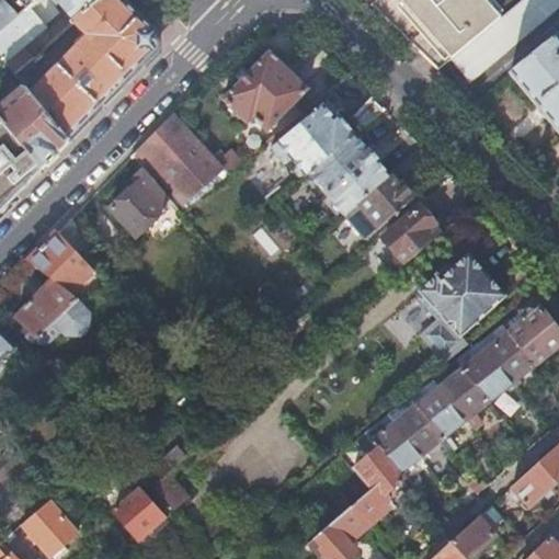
[(34,0),(24,9),(19,13),(0,29),(0,59),(2,63),(27,41),(44,26),(42,24),(55,12),(49,7),(56,0),(76,19),(97,0),(34,0)]
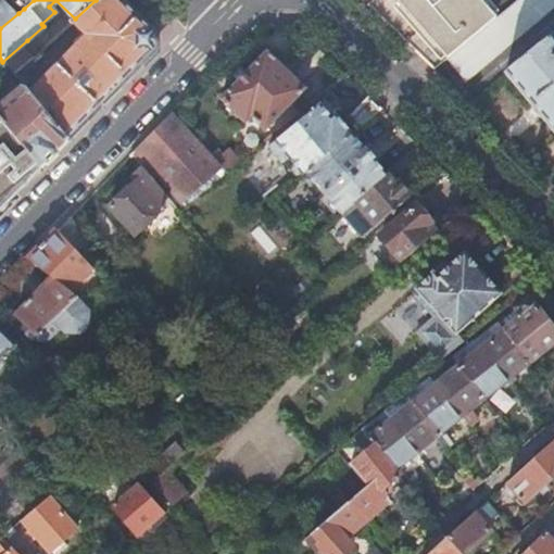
[(0,0),(0,28),(19,13),(5,0),(0,0)]
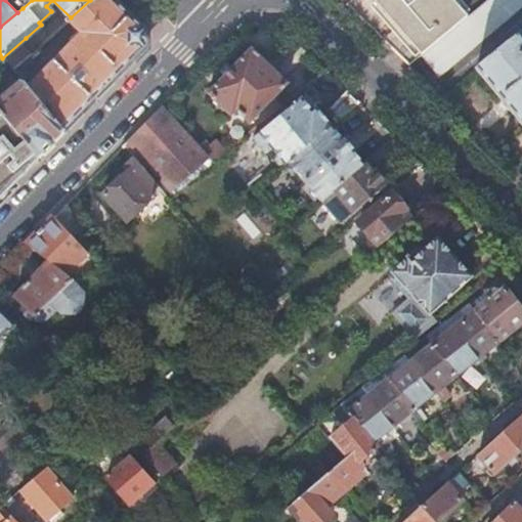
[(5,0),(17,12),(23,8),(32,0),(5,0)]
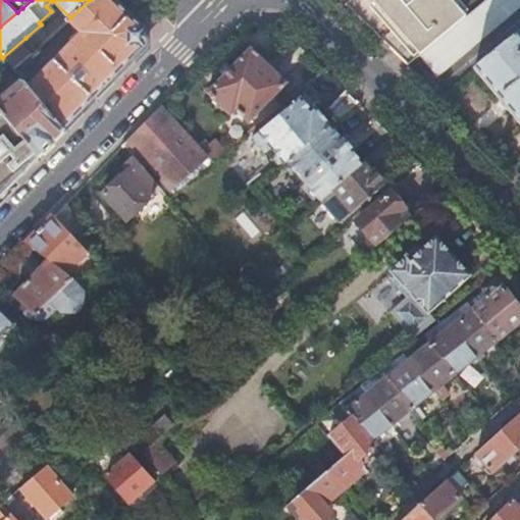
[(28,82),(20,81),(62,131),(146,46),(146,28),(117,0),(90,0),(70,17),(68,19),(81,32),(28,82)]
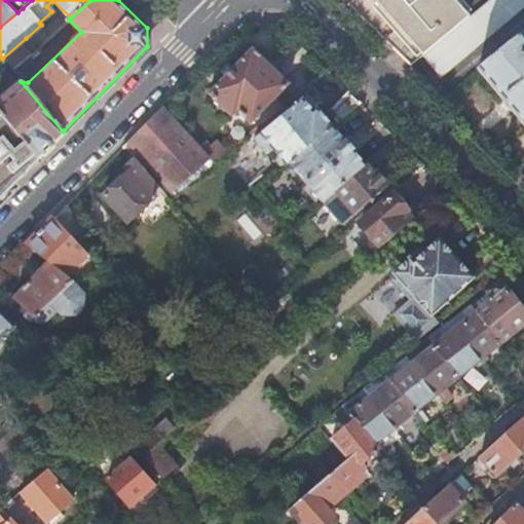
[(345,0),(399,51),(411,40),(422,52),(470,14),(456,0),(345,0)]
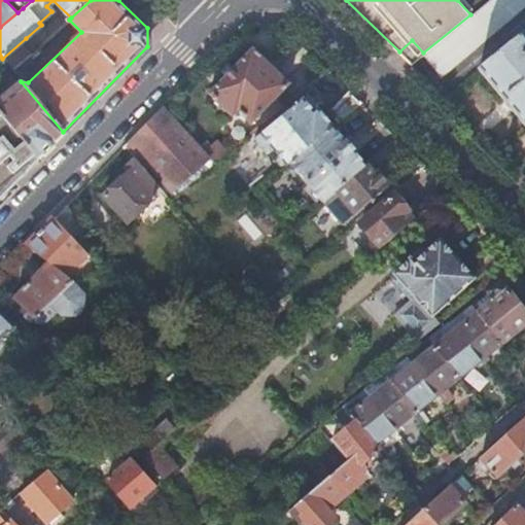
[(487,0),(470,14),(423,53),(442,74),(524,3),(524,0),(487,0)]
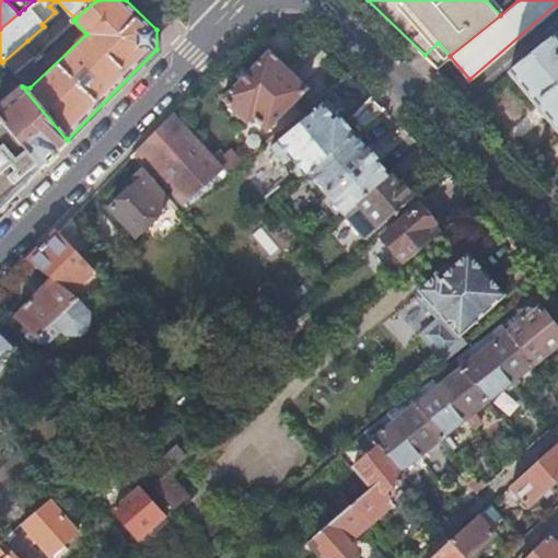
[(510,70),(557,129),(557,32),(557,31),(510,70)]
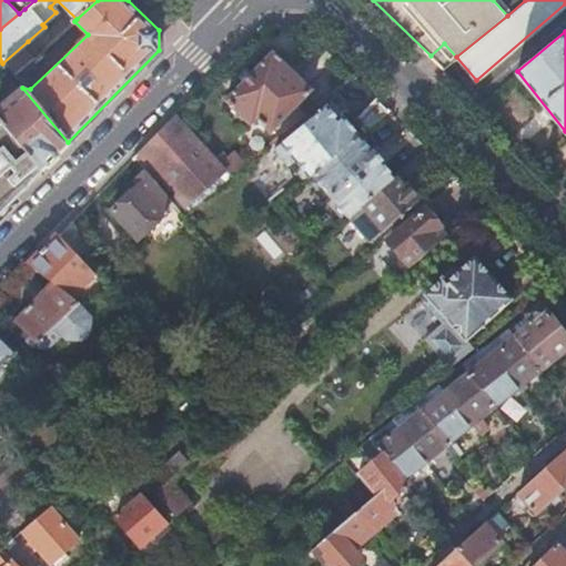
[(28,41),(2,63),(12,77),(39,53),(28,41)]
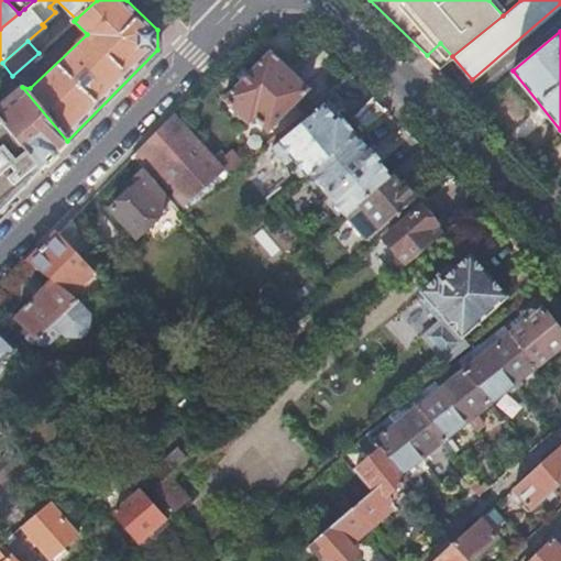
[(440,43),(427,55),(440,67),(452,56),(440,43)]
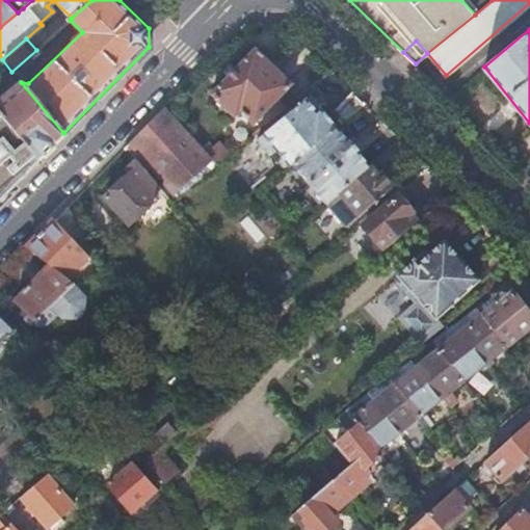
[(257,50),(212,95),(233,116),(239,110),(253,123),(290,85),(257,50)]
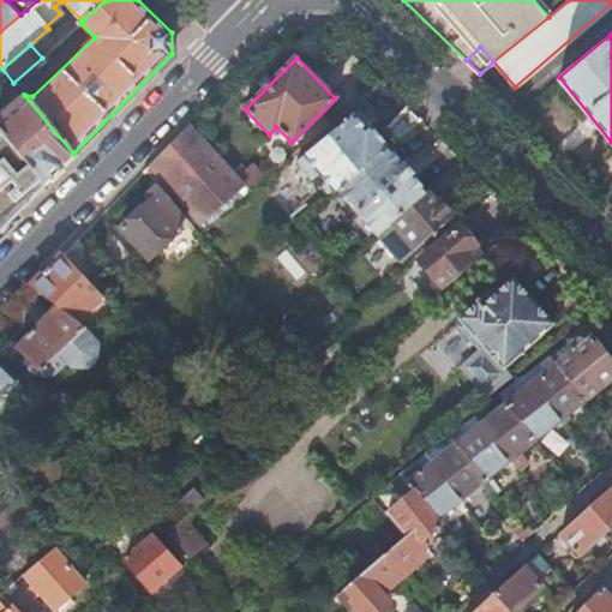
[(24,95),(0,115),(0,131),(1,132),(45,185),(73,154),(24,95)]
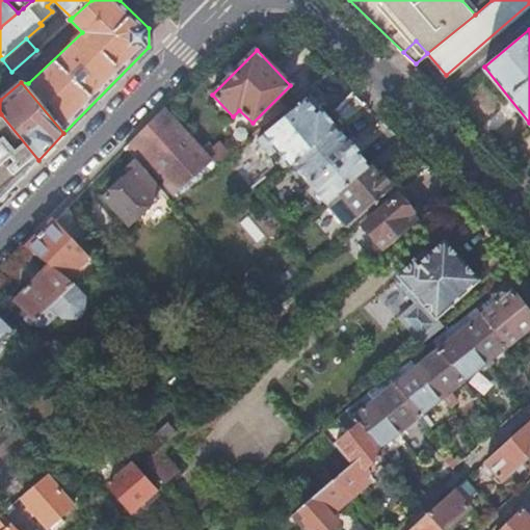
[(352,89),(328,109),(341,124),(366,104),(352,89)]
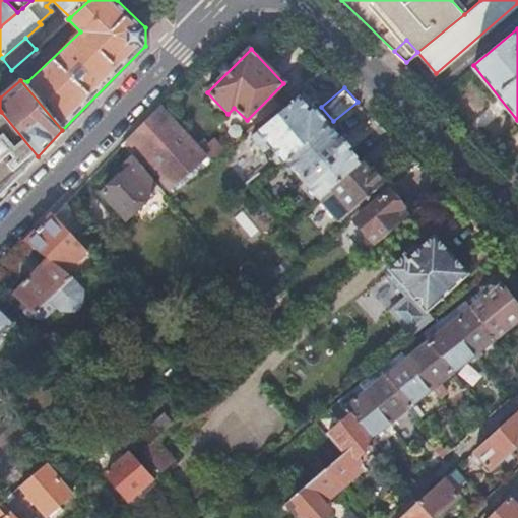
[(298,96),(251,135),(264,151),(269,147),(281,163),(286,159),(329,125),(313,106),(308,109),(298,96)]
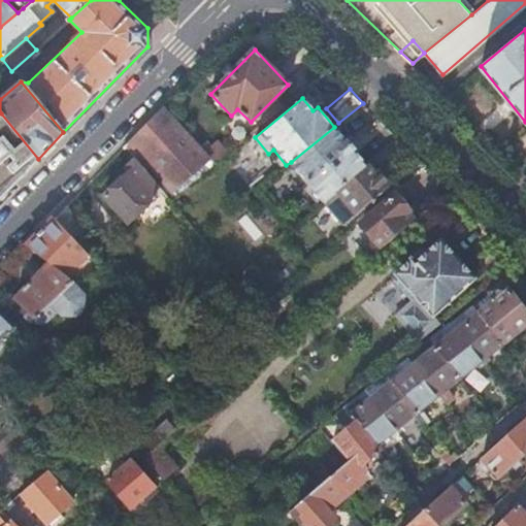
[(125,143),(135,156),(159,186),(171,200),(215,163),(204,152),(164,103),(125,143)]
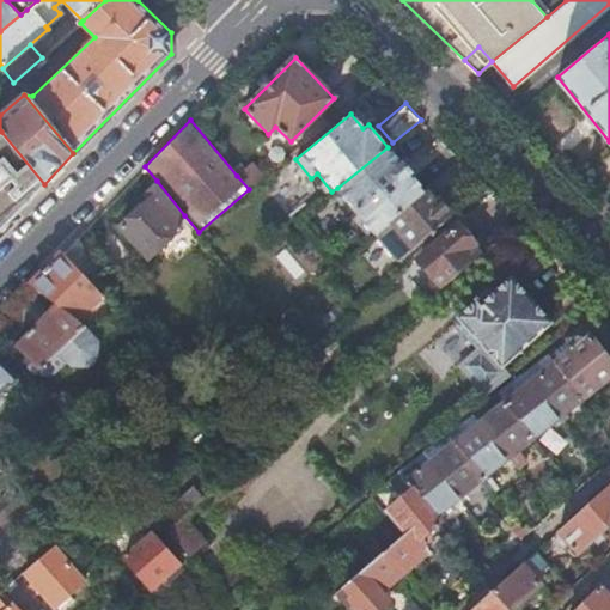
[(0,229),(44,184),(1,132),(0,130),(0,229)]
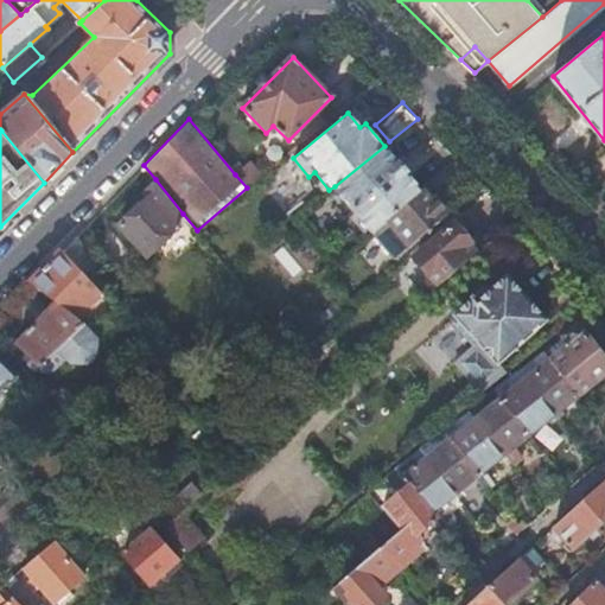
[(384,146),(335,186),(352,209),(402,167),(384,146)]
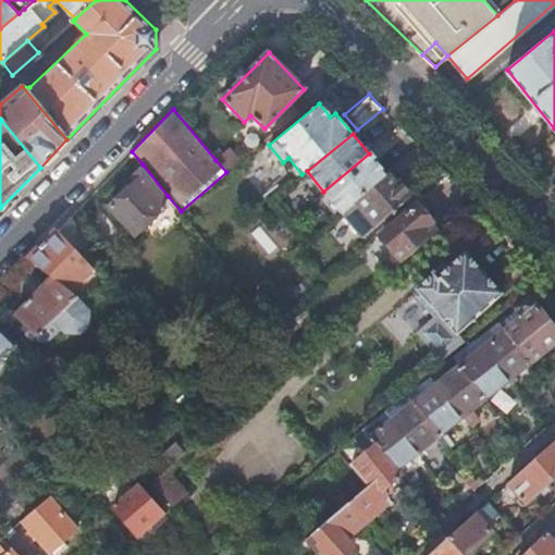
[(216,160),(226,172),(241,161),(229,149),(216,160)]
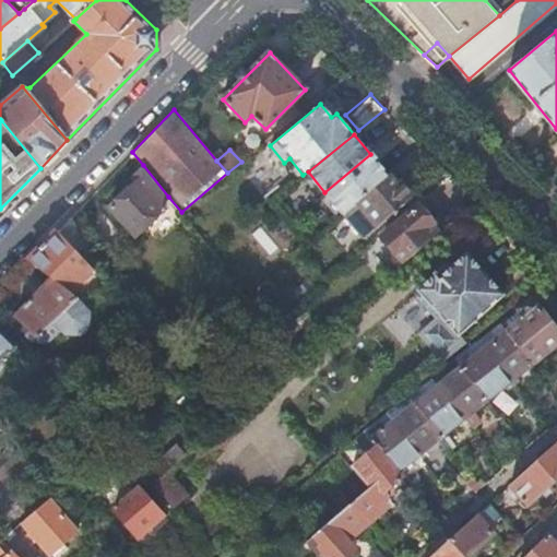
[(370,154),(324,192),(341,212),(355,200),(387,173),(370,154)]
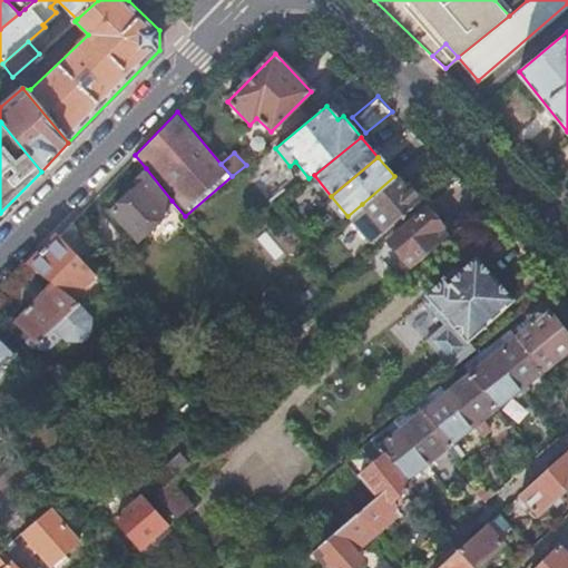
[(139,184),(114,211),(139,238),(168,209),(166,207),(172,201),(146,168),(135,179),(139,184)]
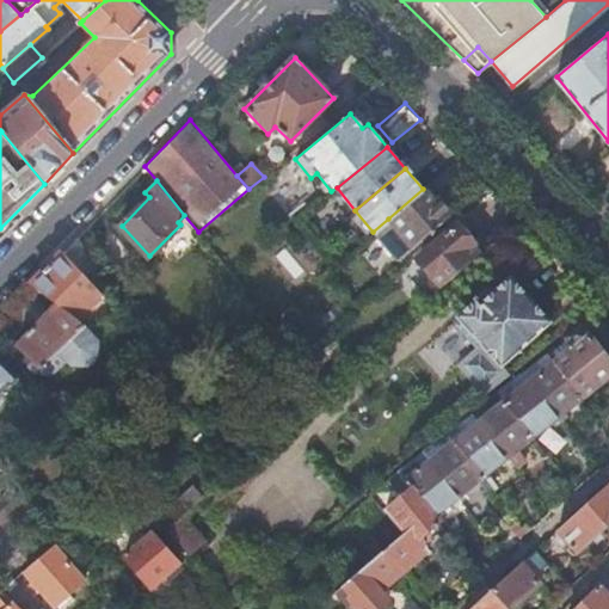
[(388,219),(373,232),(395,259),(429,229),(431,231),(434,229),(431,227),(449,211),(434,196),(430,198),(423,189),(388,219)]
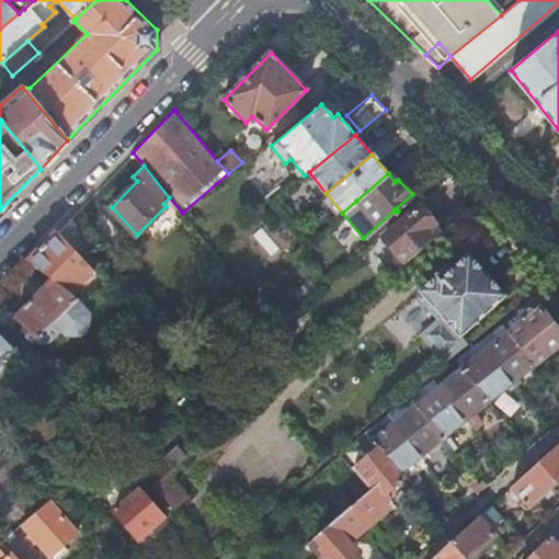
[(417,206),(383,237),(395,252),(390,257),(399,266),(437,232),(431,226),(432,223),(417,206)]
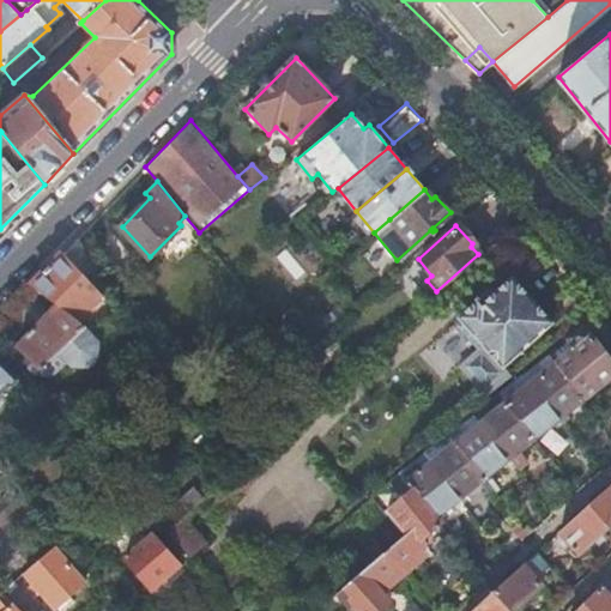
[(179,233),(162,248),(175,262),(192,247),(179,233)]
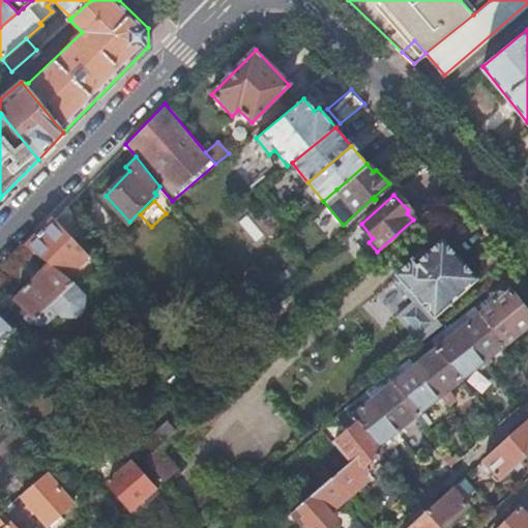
[(53,216),(76,243),(89,231),(66,204),(53,216)]
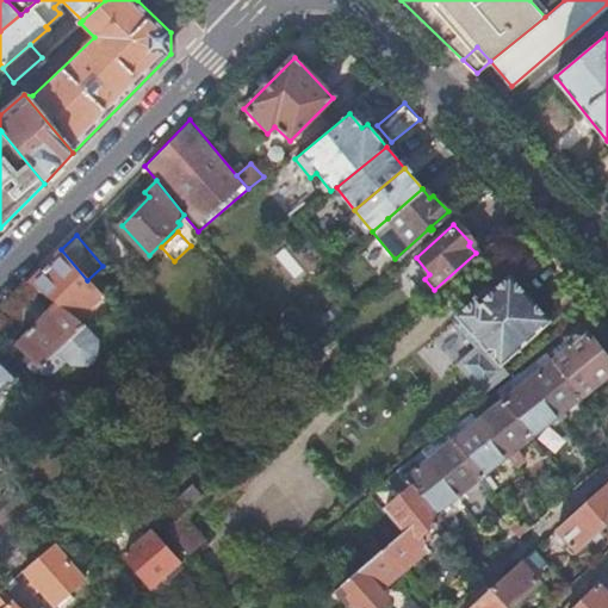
[(271,255),(290,274),(299,265),(281,246),(271,255)]
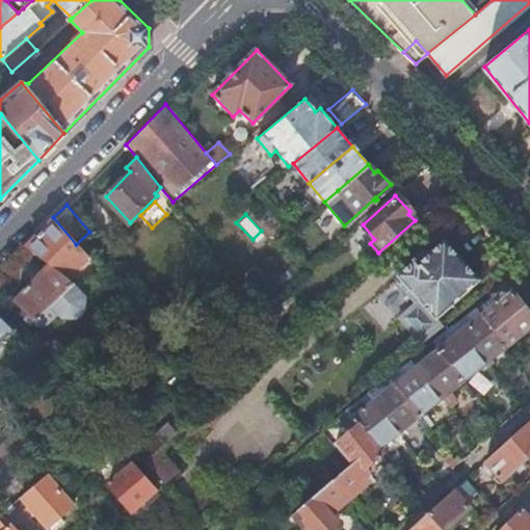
[(53,217),(27,245),(49,264),(64,279),(85,256),(76,244),(53,217)]
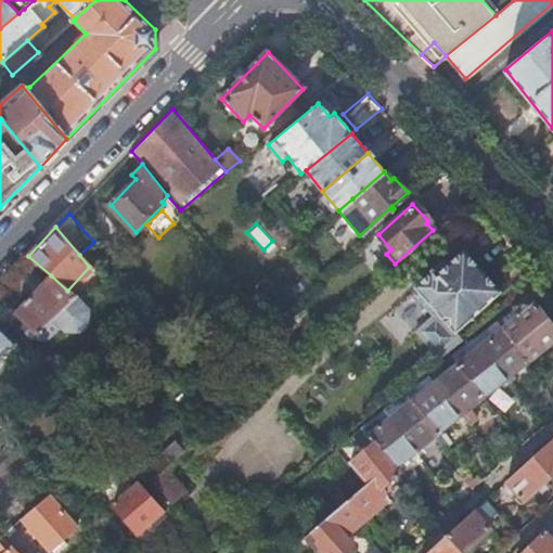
[(428,272),(412,287),(434,311),(413,331),(437,358),(461,339),(453,332),(499,291),(463,251),(436,274),(431,268),(427,271),(428,272)]
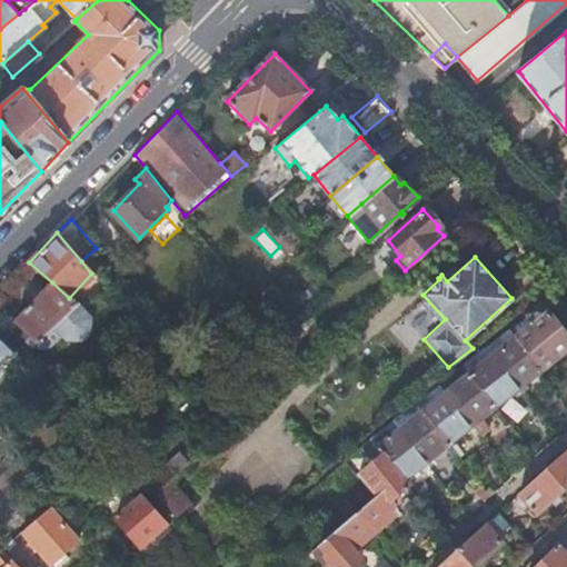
[(52,282),(17,319),(38,341),(49,330),(51,328),(77,305),(69,298),(52,282)]
